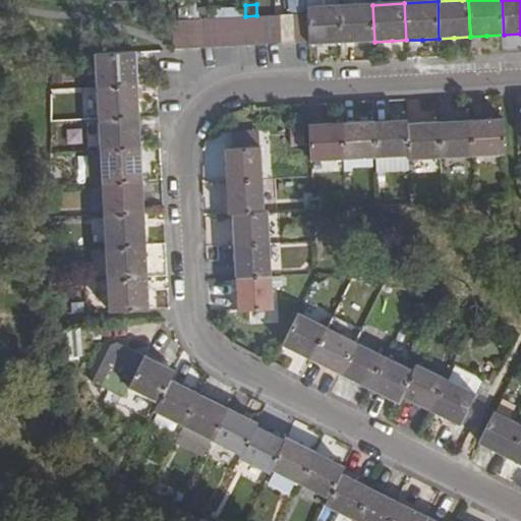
[(341,6),(343,44),(357,43),(374,42),(372,5),(341,6)]
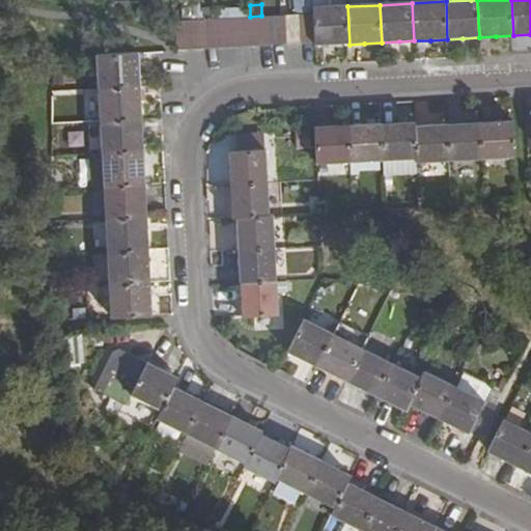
[(314,15),(315,43),(316,47),(333,46),(350,45),(347,6),(314,8),(314,15)]
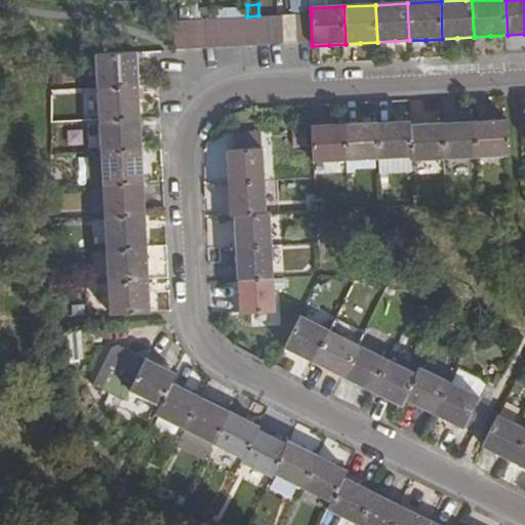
[(96,55),(98,88),(138,86),(137,70),(136,53),(96,55)]
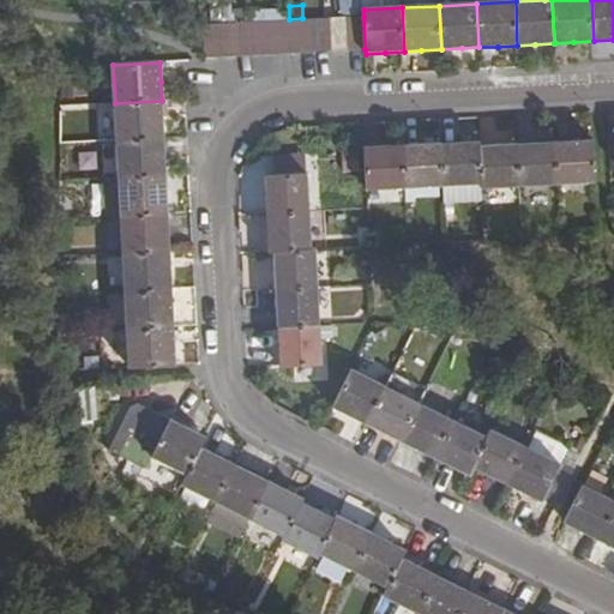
[(115,103),(116,140),(164,138),(163,118),(162,101),(115,103)]
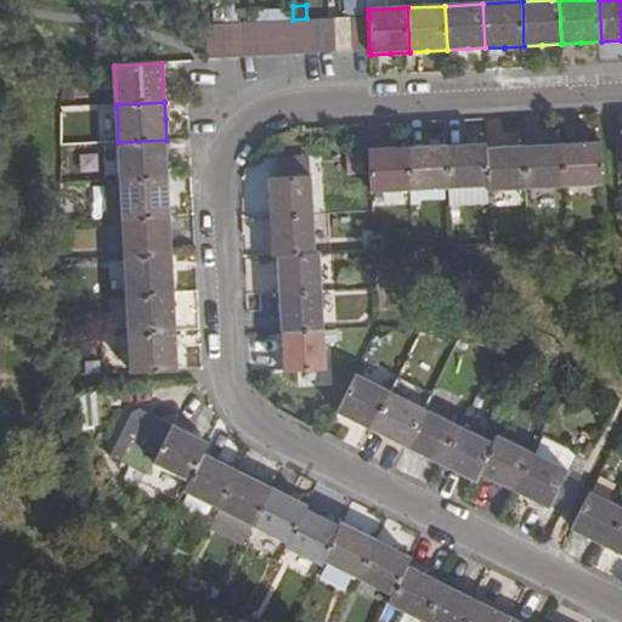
[(118,142),(120,180),(168,177),(167,156),(167,140),(118,142)]
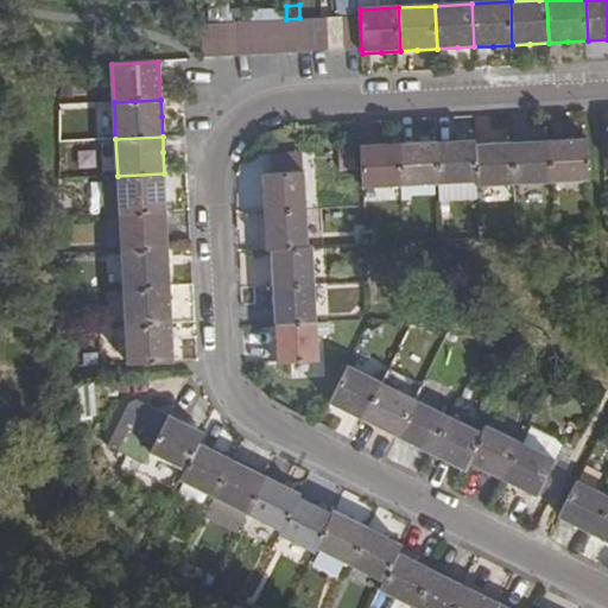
[(550,141),(552,182),(590,181),(588,139),(567,140),(550,141)]
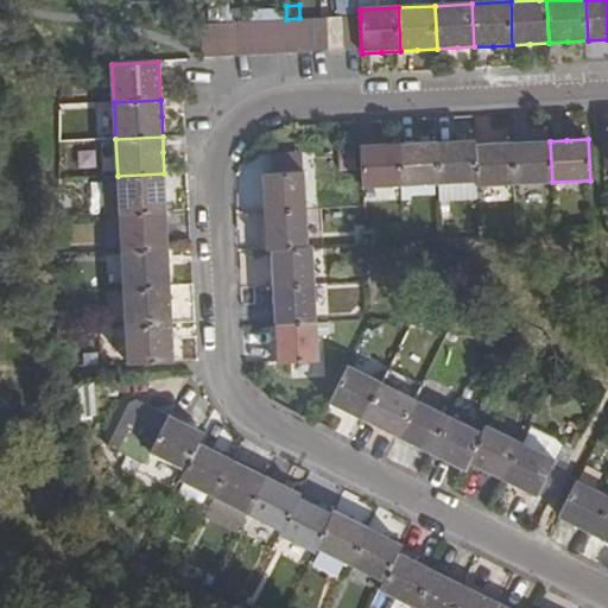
[(437,143),(439,183),(479,182),(476,145),(476,140),(455,141),(437,143)]
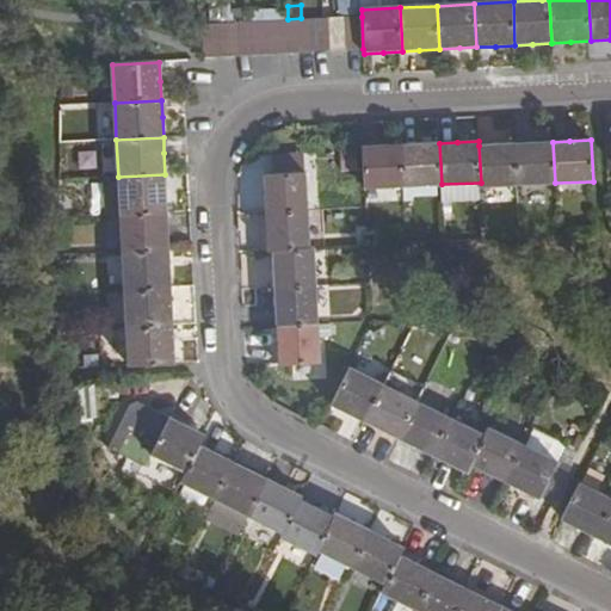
[(518,185),(555,183),(553,142),(534,142),(516,143),(518,185)]
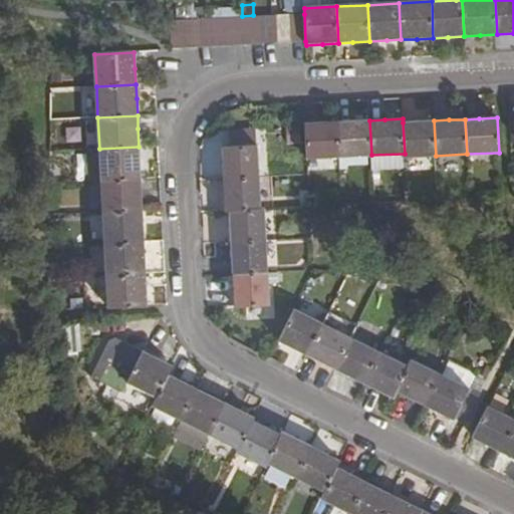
[(339,157),(371,155),(369,120),(353,121),(337,122),(339,157)]
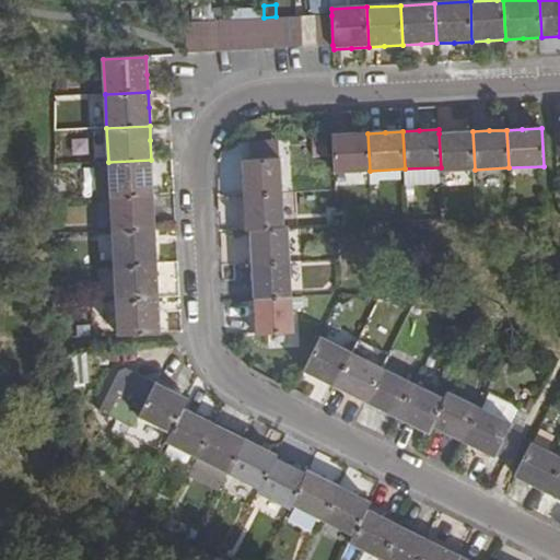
[(475,170),(473,131),(455,132),(439,133),(441,167),(441,172),(475,170)]
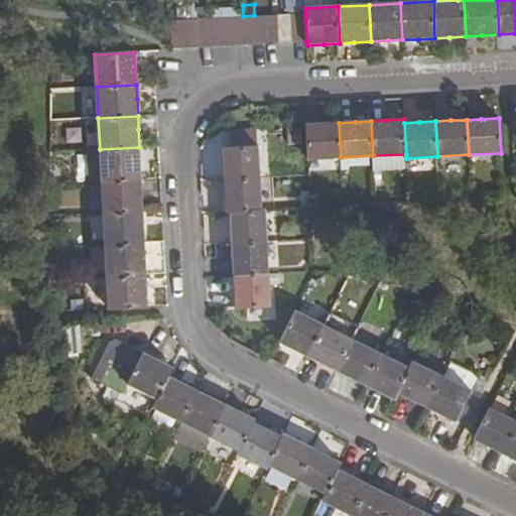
[(309,158),(341,157),(339,123),(320,124),(307,125),(309,158)]
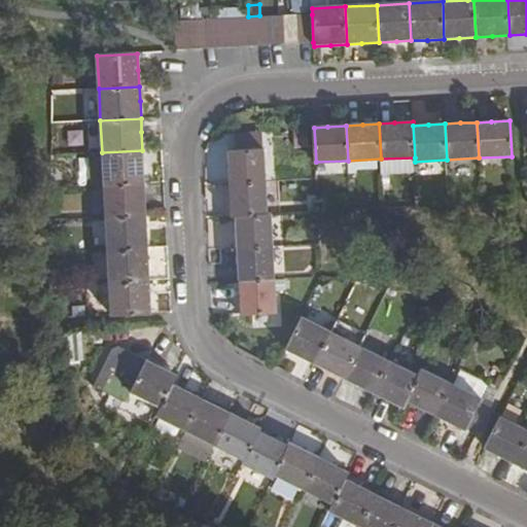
[(236,151),(264,150),(262,135),(236,136),(236,151)]
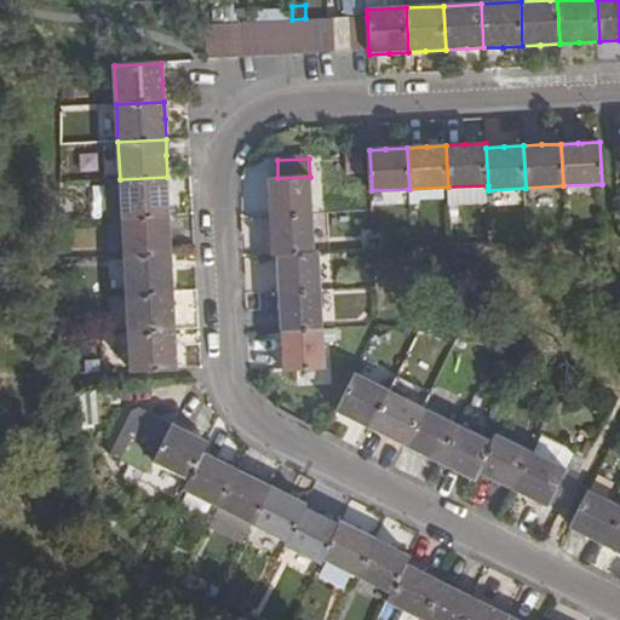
[(122,219),(170,216),(168,196),(167,177),(120,179),(107,181),(107,196),(121,196),(122,219)]
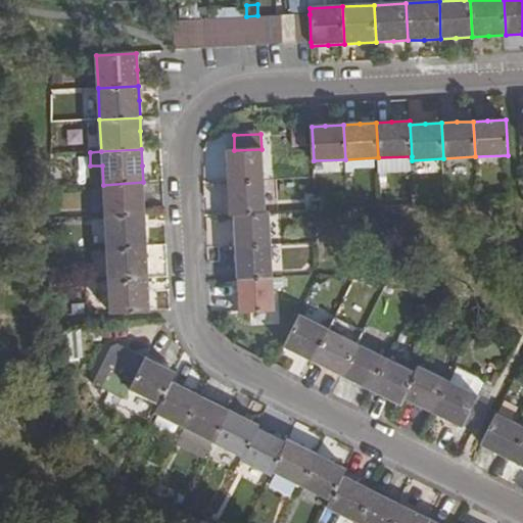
[(228,184),(264,181),(262,149),(234,150),(226,151),(227,165),(228,184)]
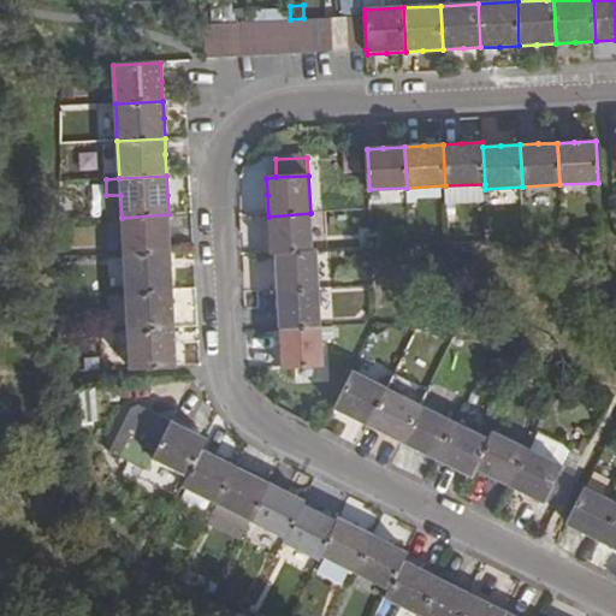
[(120,195),(106,195),(107,218),(122,218),(120,195)]
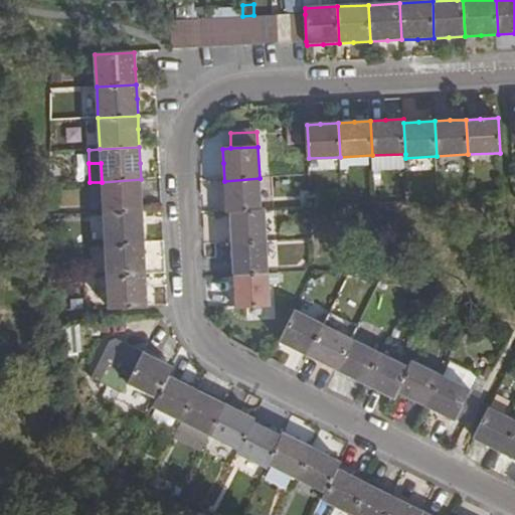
[(260,178),(224,181),(225,194),(226,211),(230,211),(262,209),(260,178)]
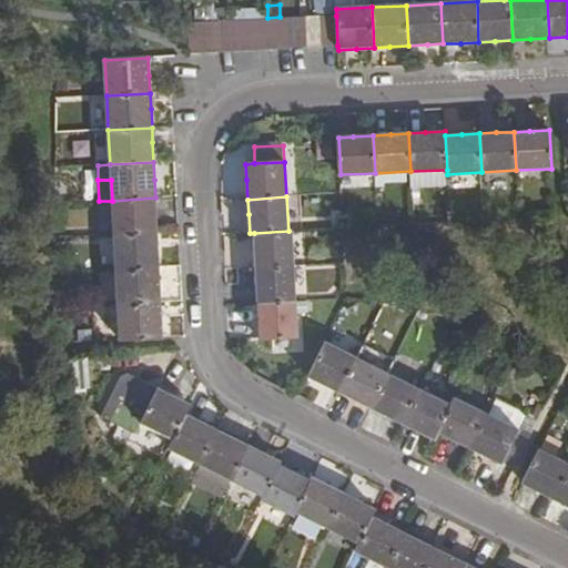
[(156,214),(155,198),(112,201),(114,234),(158,232),(156,214)]
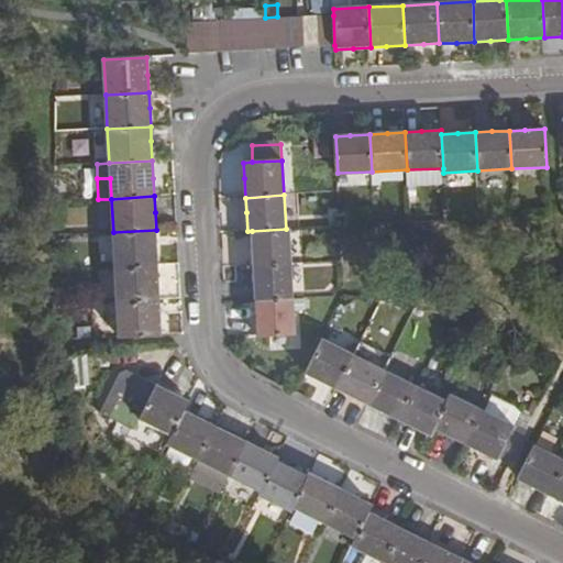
[(289,229),(286,229),(252,231),(253,249),(254,265),(291,263),(289,229)]
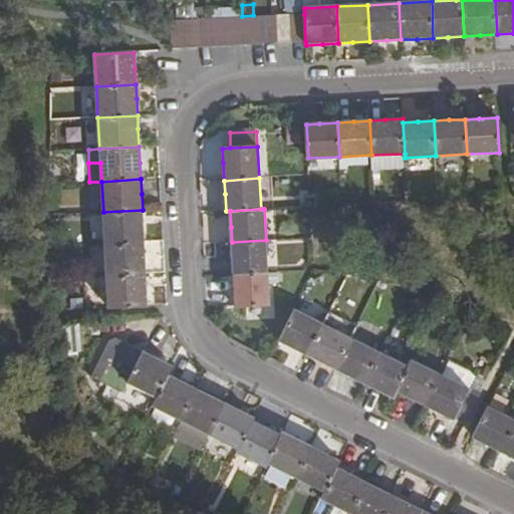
[(103,212),(104,245),(145,243),(144,228),(143,210),(103,212)]
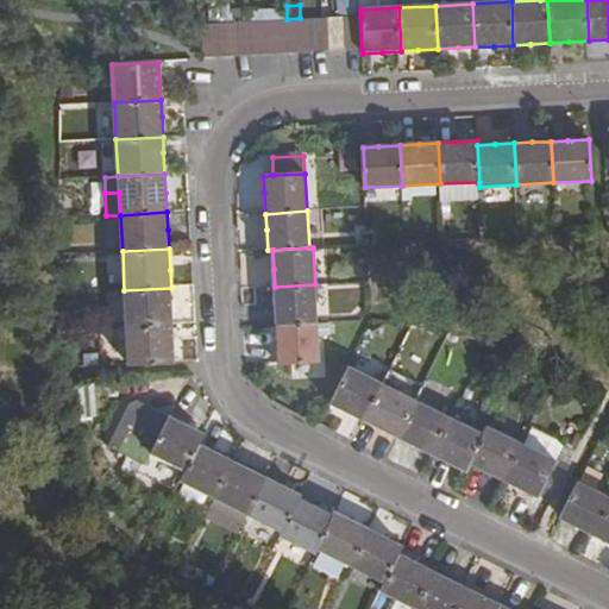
[(276,326),(318,322),(315,284),(275,287),(276,303),(276,326)]
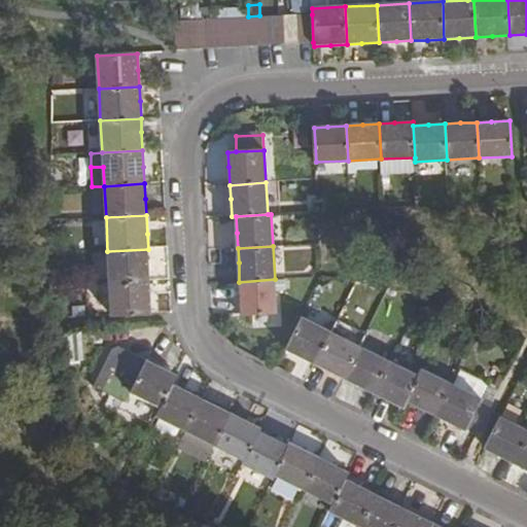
[(107,251),(109,283),(149,281),(149,265),(148,249),(107,251)]
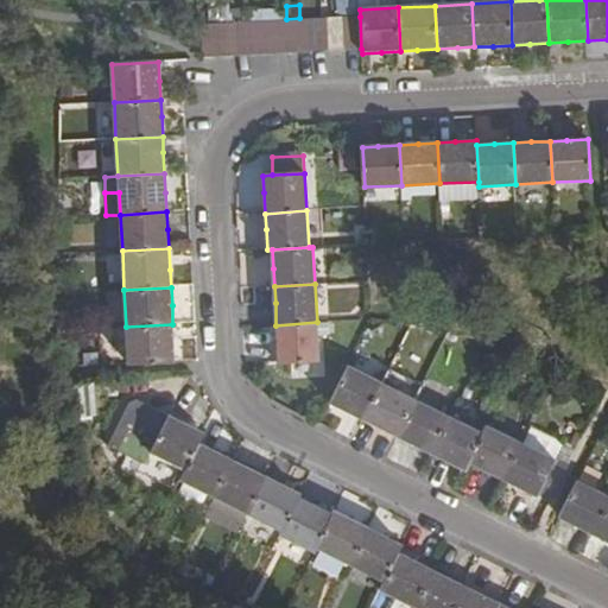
[(317,322),(276,325),(277,343),(278,362),(318,361),(317,322)]
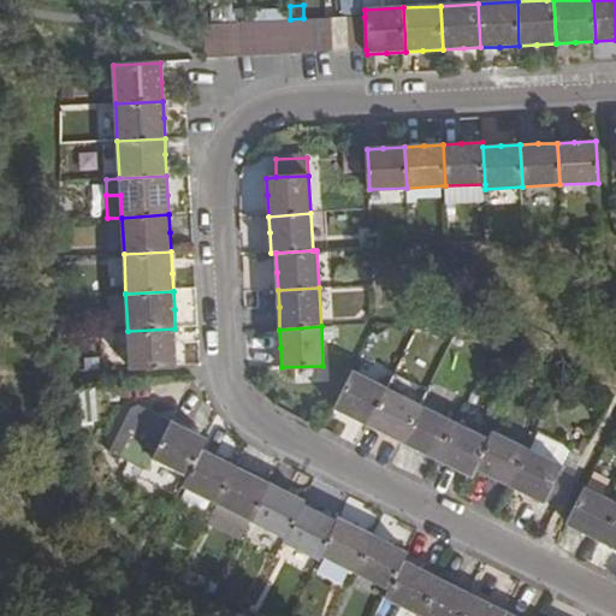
[(130,369),(177,367),(176,347),(175,329),(128,331),(130,369)]
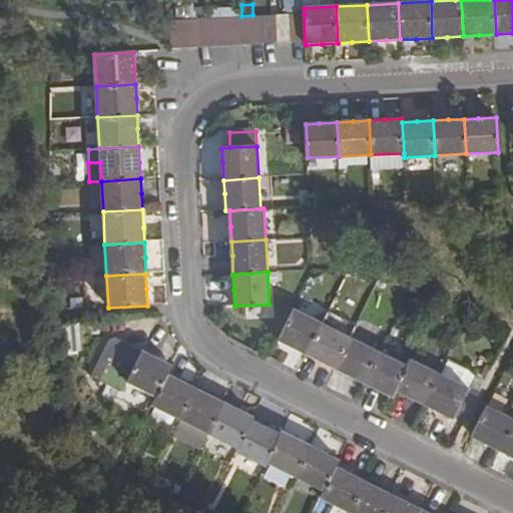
[(307,356),(323,325),(294,311),(278,342),(293,349),(307,356)]
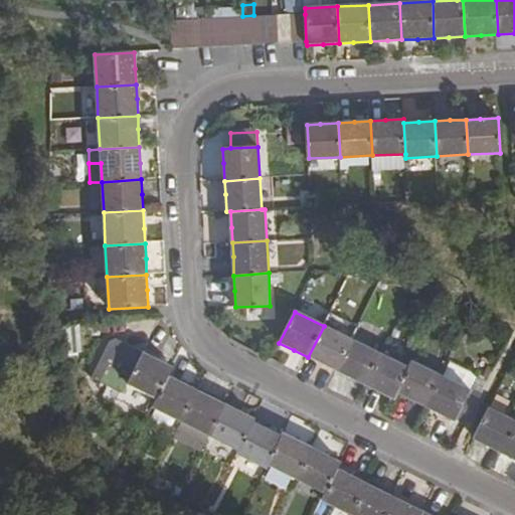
[(76,323),(63,325),(66,353),(79,351),(76,323)]
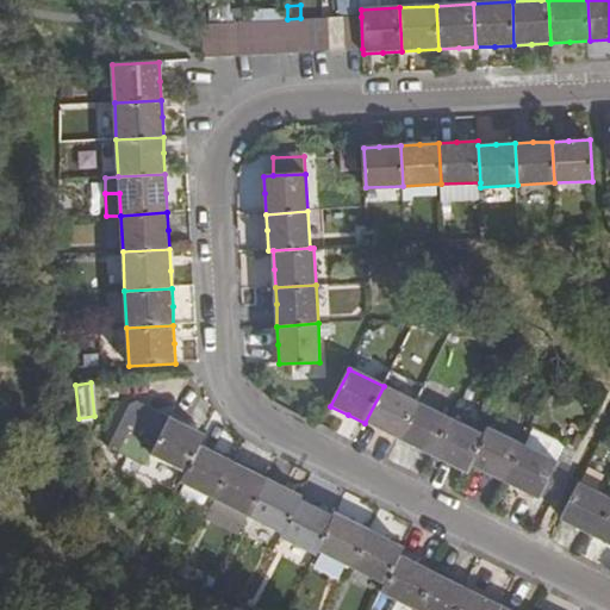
[(398,440),(417,403),(384,386),(365,423),(381,431),(398,440)]
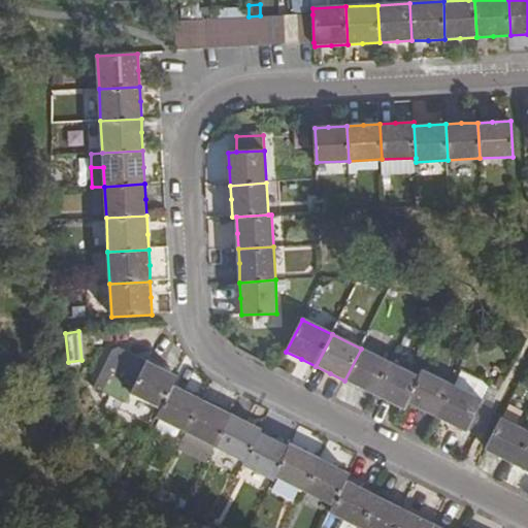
[(373,395),(390,363),(361,349),(344,381),(359,388),(373,395)]
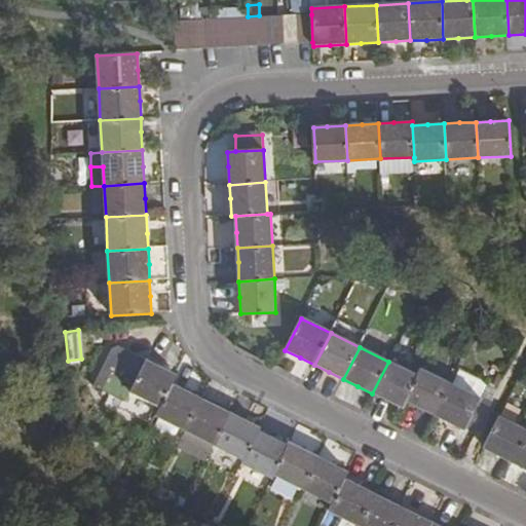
[(172,383),(176,375),(161,368),(147,361),(130,391),(160,407),(172,383)]
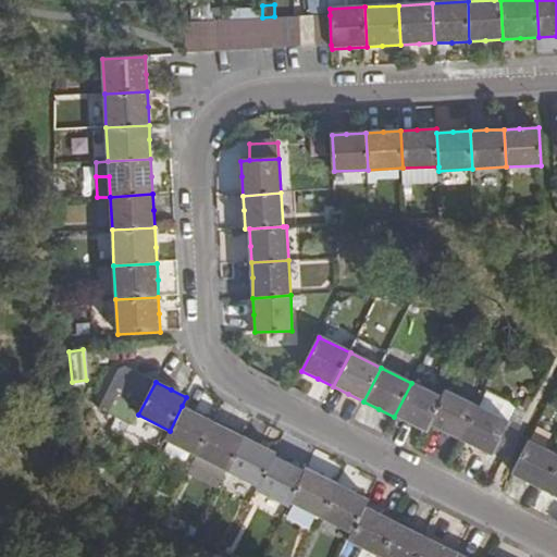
[(424,431),(428,425),(442,398),(411,383),(394,417),(409,424),(424,431)]
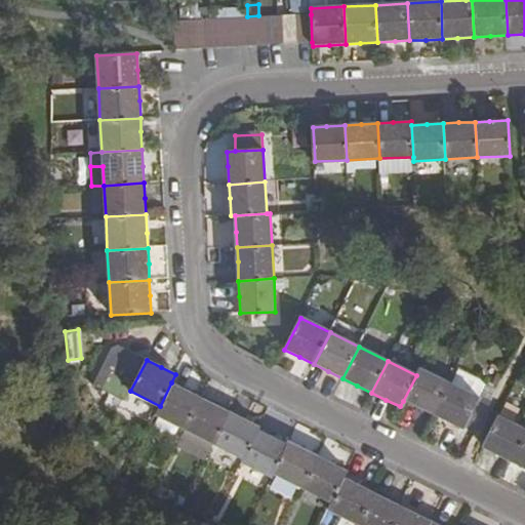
[(433,416),(449,384),(419,368),(416,375),(403,401),(417,409),(433,416)]
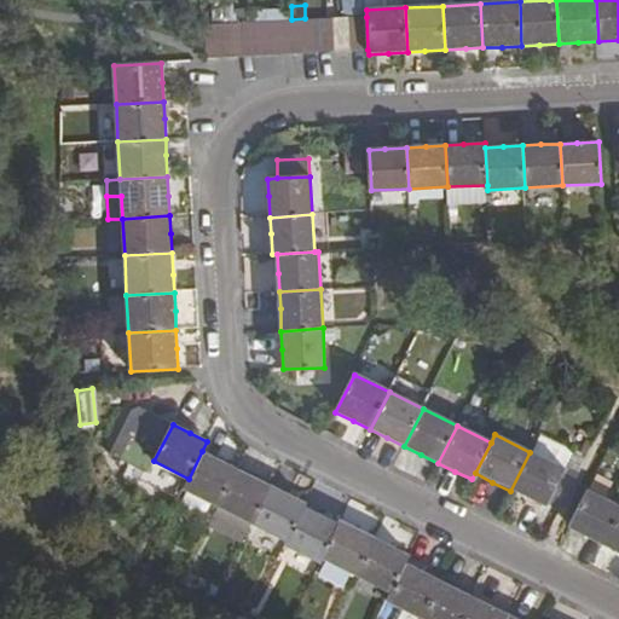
[(218,507),(237,468),(220,460),(202,451),(189,479),(184,489),(218,507)]
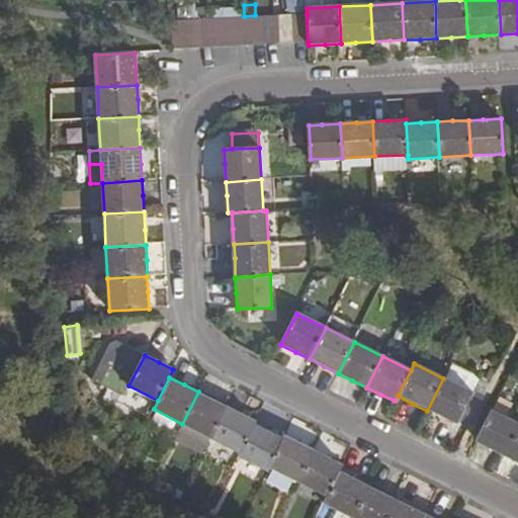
[(443,378),(427,411),(441,418),(455,424),(467,399),(471,392),(443,378)]
